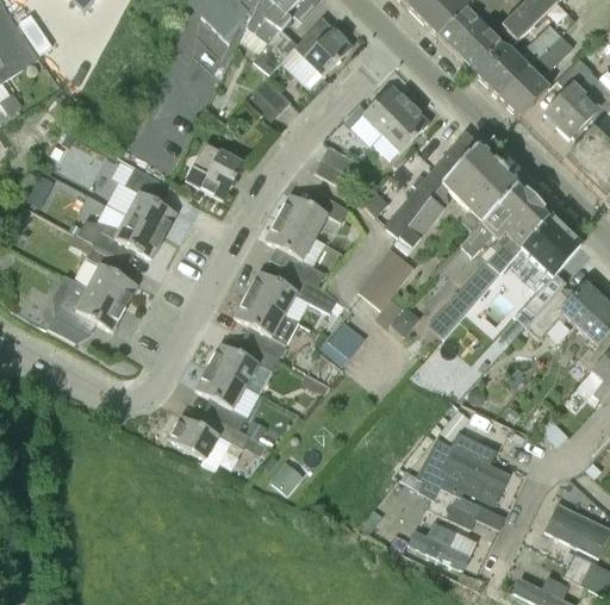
[(0,82),(39,57),(1,0),(0,0),(0,82)]
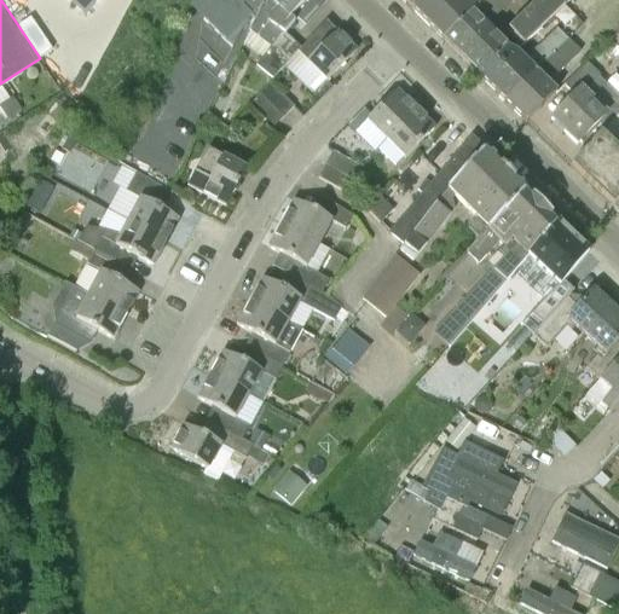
[(48,0),(70,19),(87,0),(48,0)]
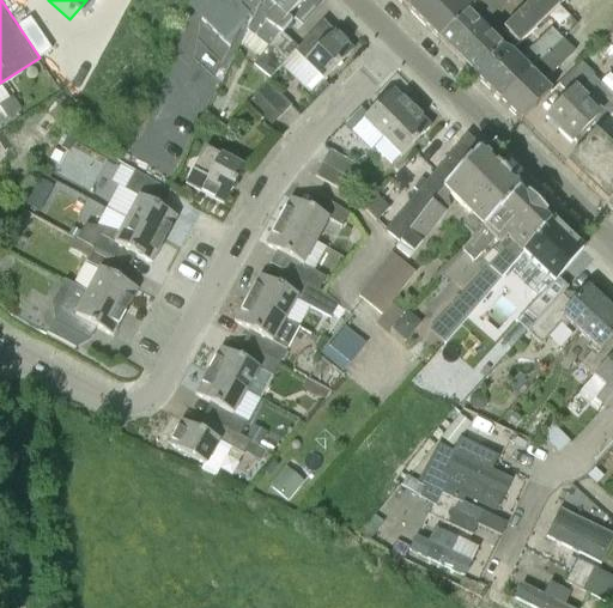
[(186,0),(231,43),(241,25),(246,29),(247,26),(249,28),(262,0),(186,0)]
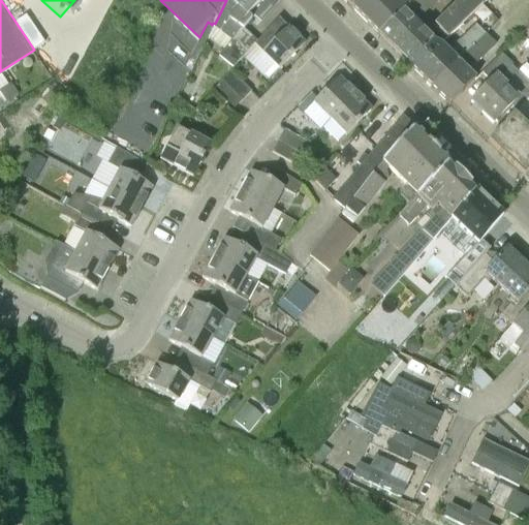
[(254,12),(260,18),(277,0),(226,0),(215,24),(231,36),(219,53),(235,64),(257,37),(244,25),(254,12)]
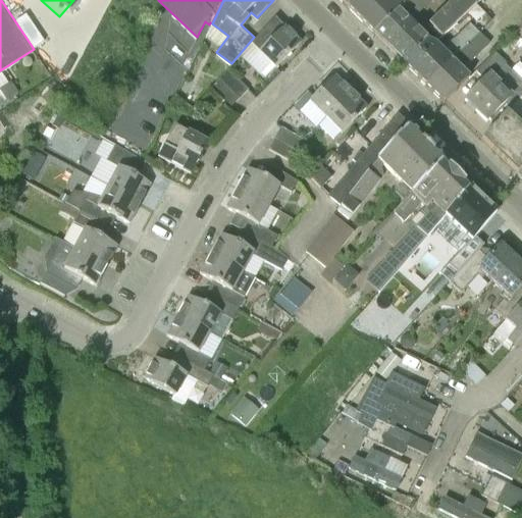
[(349,0),(346,4),(373,33),(406,0),(349,0)]
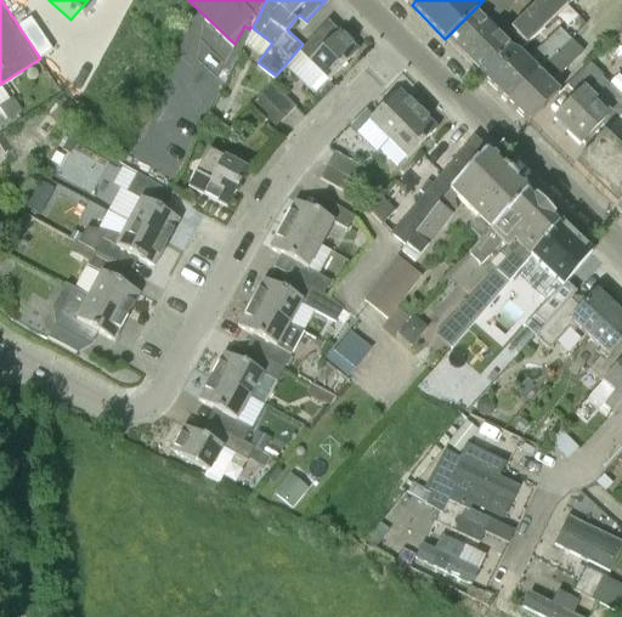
[(484,0),(445,39),(481,74),(510,46),(488,23),(508,4),(512,0),(484,0)]
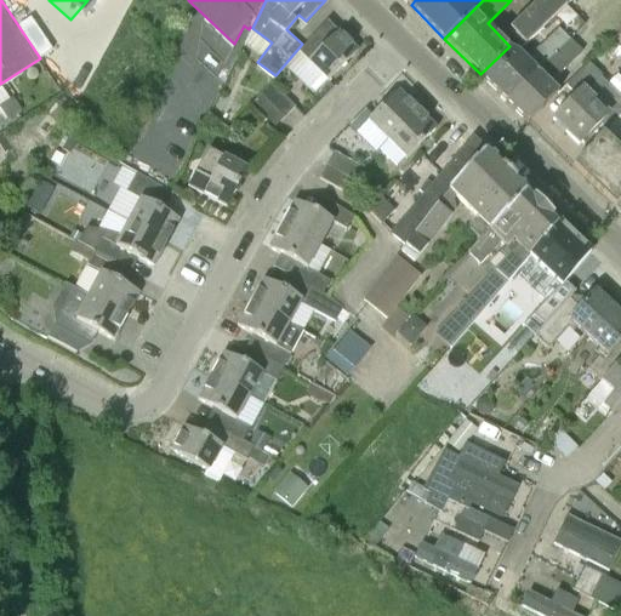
[(534,0),(510,23),(525,41),(568,0),(534,0)]
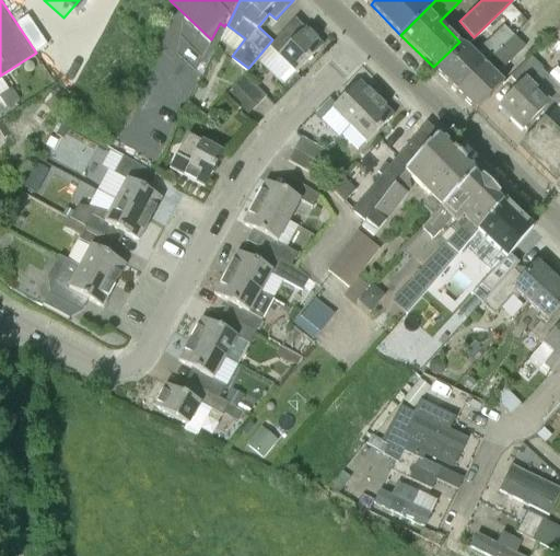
[(471,54),(459,42),(433,67),(456,90),(514,33),(504,22),(471,54)]
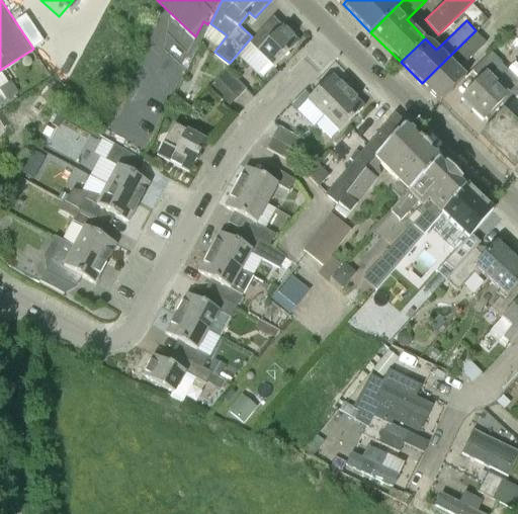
[(256,49),(259,52),(273,66),(297,39),(281,23),(256,49)]
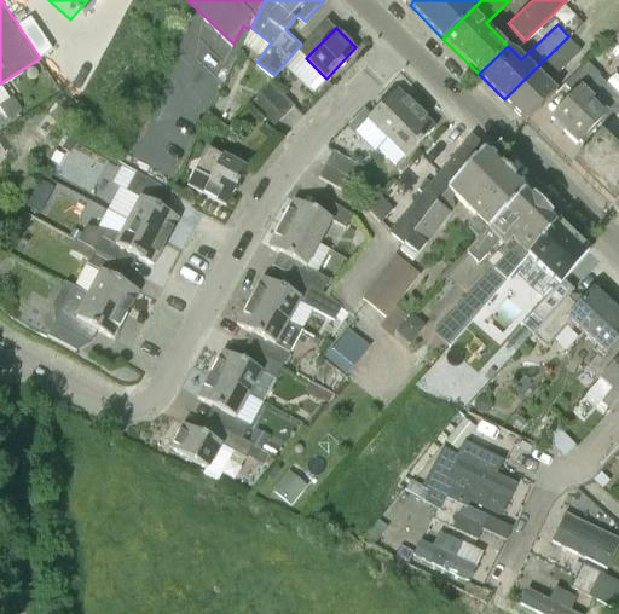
[(568,36),(504,99),(525,120),(556,88),(548,79),(580,48),(568,36)]
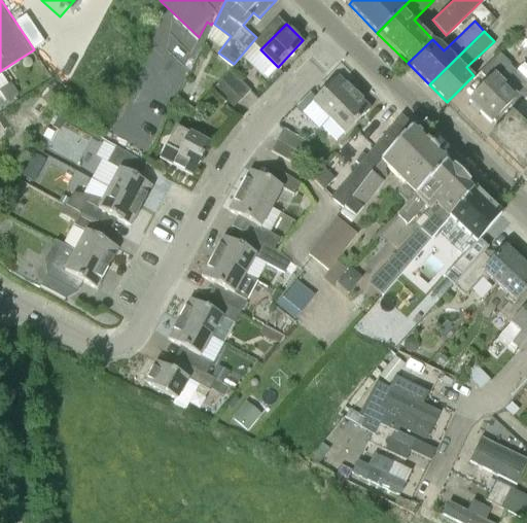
[(499,49),(481,70),(489,77),(468,99),(491,120),(517,94),(498,74),(512,62),(499,49)]
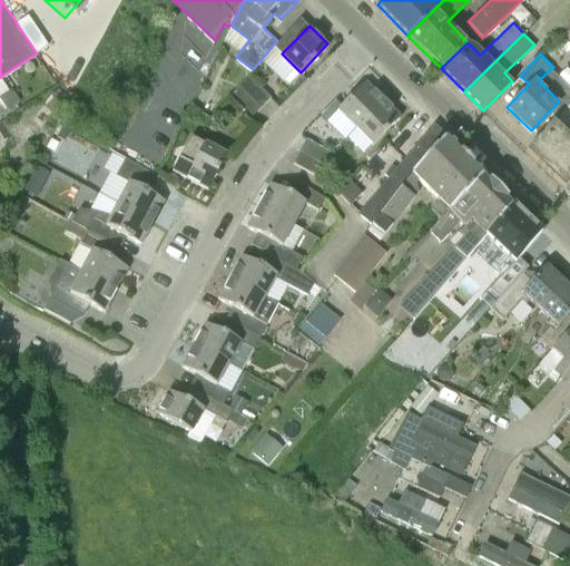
[(238,84),(261,106),(271,96),(247,72),(238,84)]
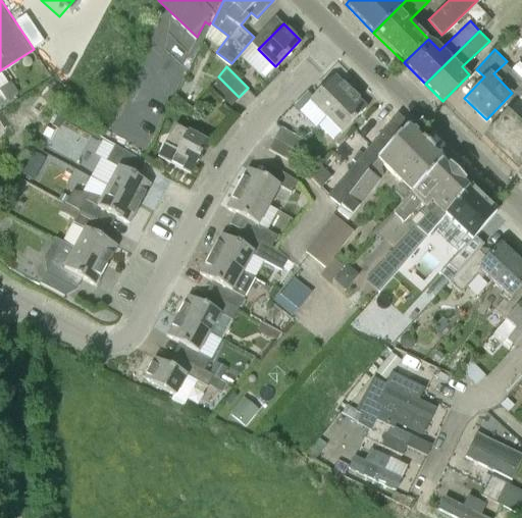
[(309,99),(325,115),(351,90),(333,73),(312,96),(309,99)]
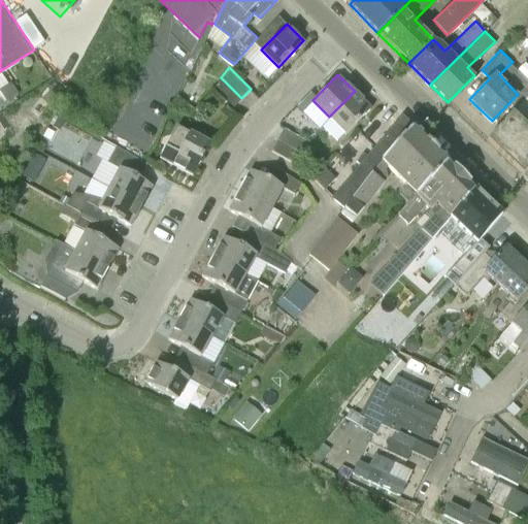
[(221,77),(212,87),(232,107),(241,98),(221,77)]
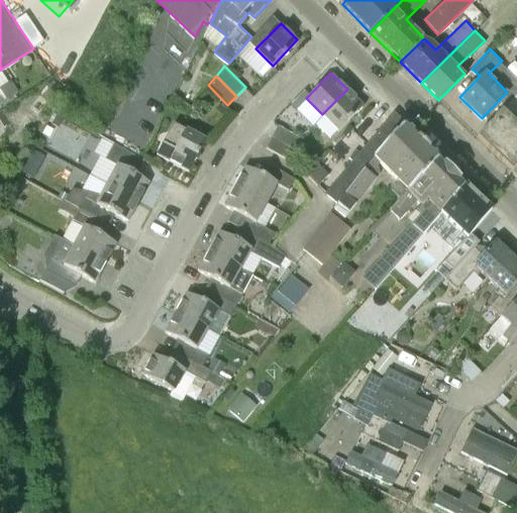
[(11,78),(0,85),(0,87),(7,97),(19,89),(11,78)]
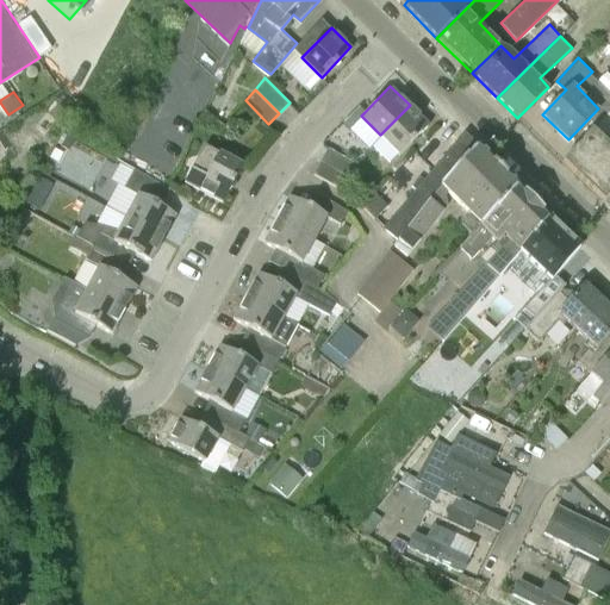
[(45,108),(56,119),(68,106),(57,95),(45,108)]
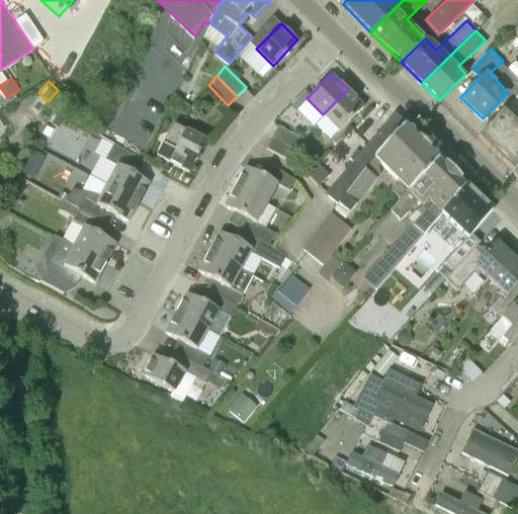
[(296,108),(307,98),(310,95),(305,89),(291,103),(296,108)]
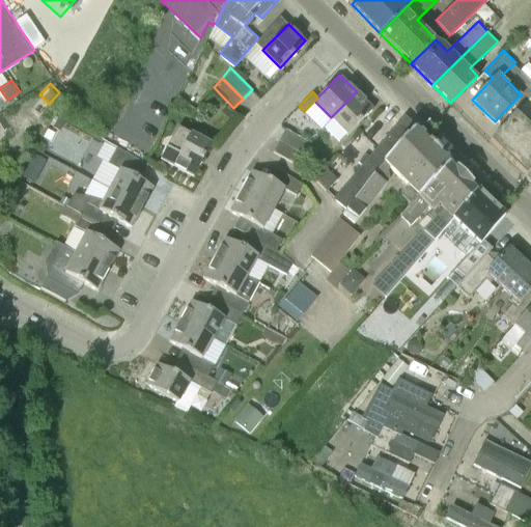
[(357,91),(331,117),(347,133),(372,107),(357,91)]
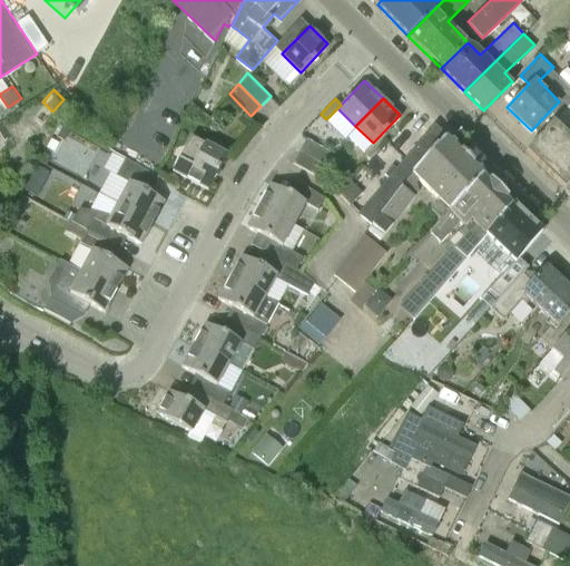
[(212,115),(194,103),(184,116),(205,123),(212,115)]
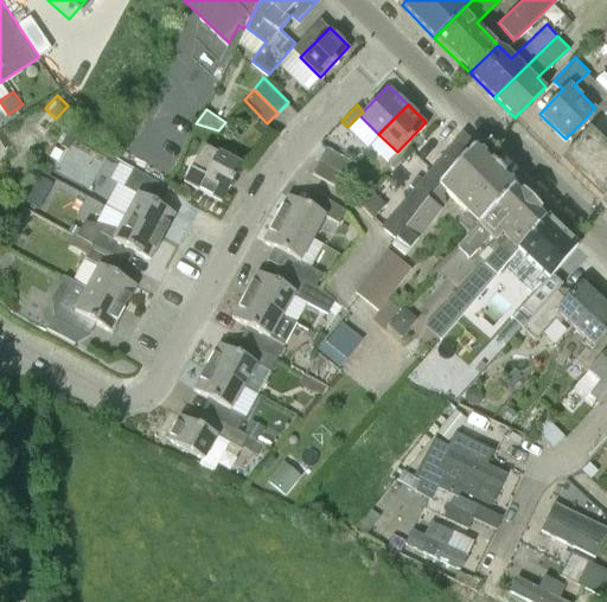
[(606,191),(606,145),(604,142),(606,139),(606,110),(558,161),(599,200),(606,191)]
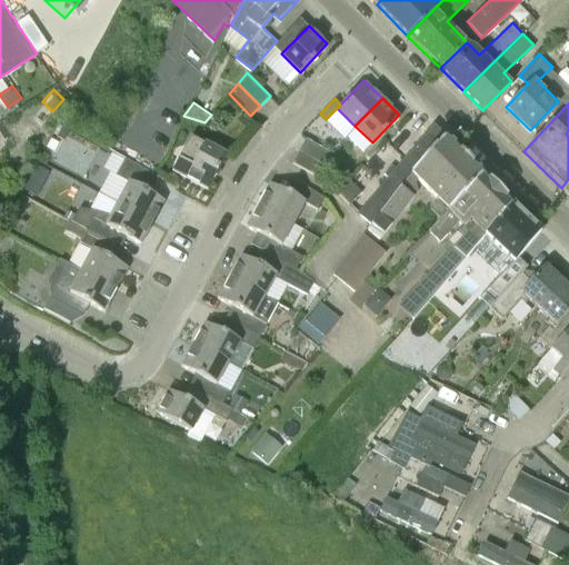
[(0,140),(5,137),(11,132),(2,119),(0,119),(0,140)]
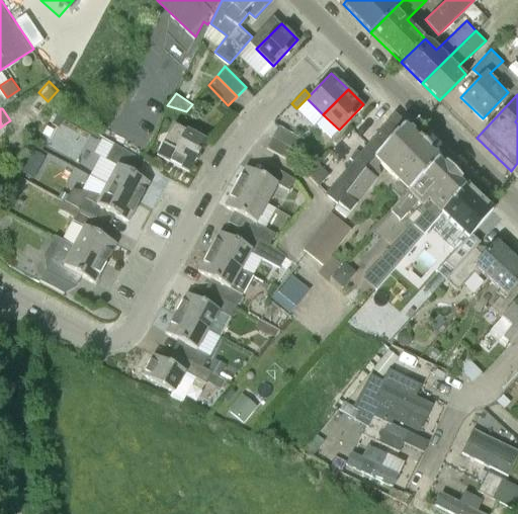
[(59,124),(64,115),(56,111),(52,120),(59,124)]
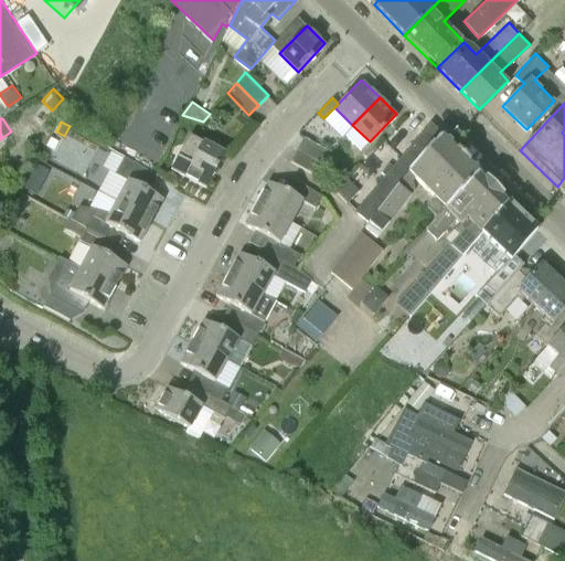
[(355,210),(369,221),(406,170),(417,158),(441,135),(429,123),(394,166),(388,161),(381,170),(386,175),(355,210)]
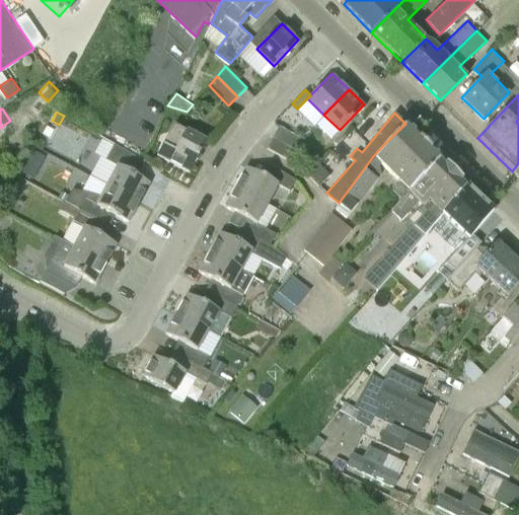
[(173,122),(156,153),(189,170),(206,139),(173,122)]
